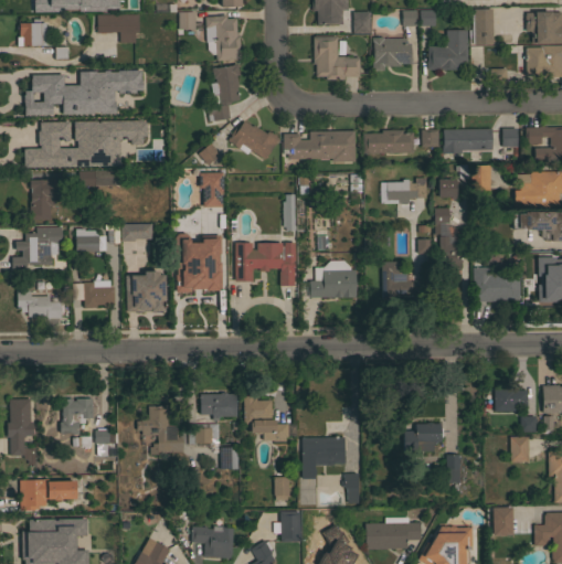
[(51,0),(52,1),(50,1),(50,9),(17,10),(17,0),(51,0)]
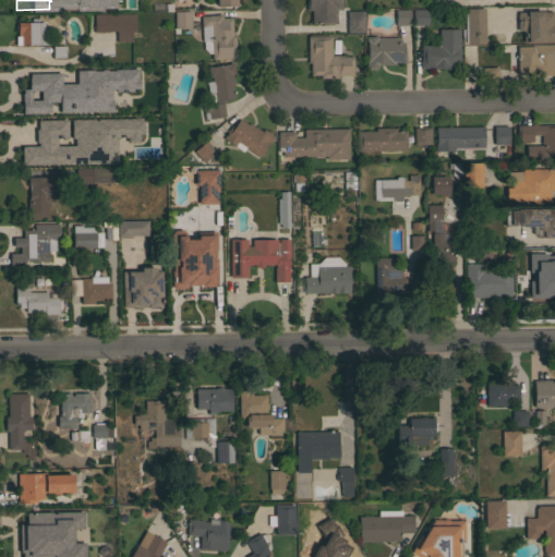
[(93,0),(110,0),(111,9),(110,9),(110,13),(100,13),(100,10),(93,10),(93,0)]
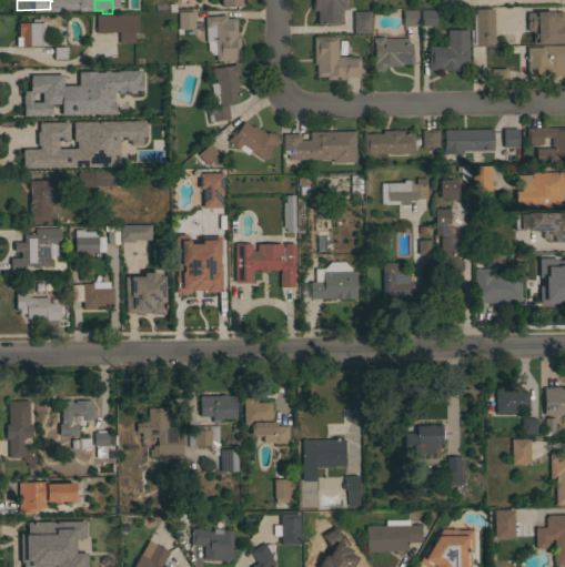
[(236,10),(235,0),(191,0),(195,0),(215,0),(217,10),(236,10)]
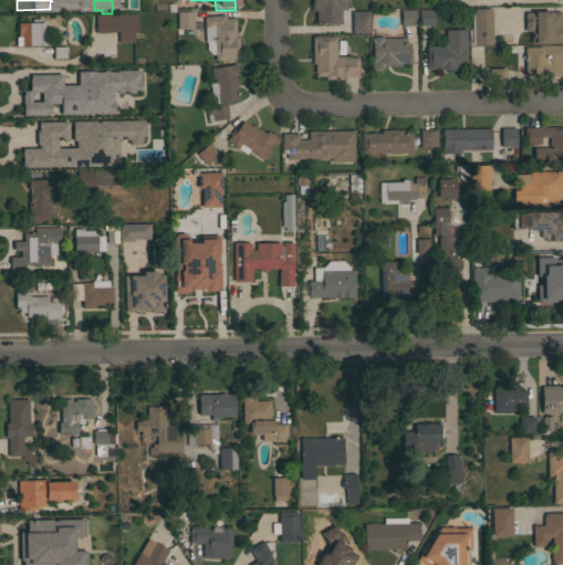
[(348,0),(350,11),(344,11),(344,24),(319,25),(318,11),(313,11),(313,0),(348,0)]
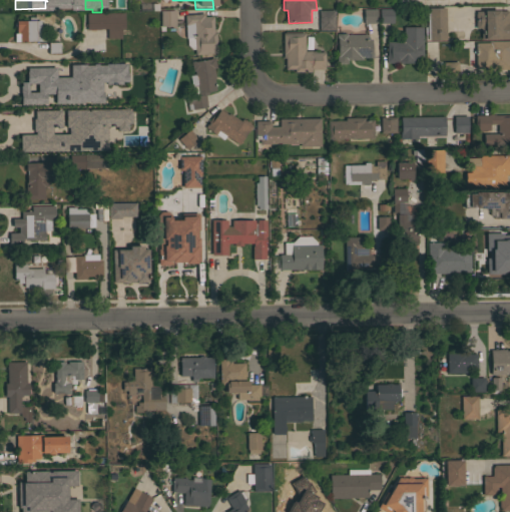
[(448,41),(432,41),(432,40),(430,40),(429,10),(431,10),(431,9),(448,8),(448,41)]
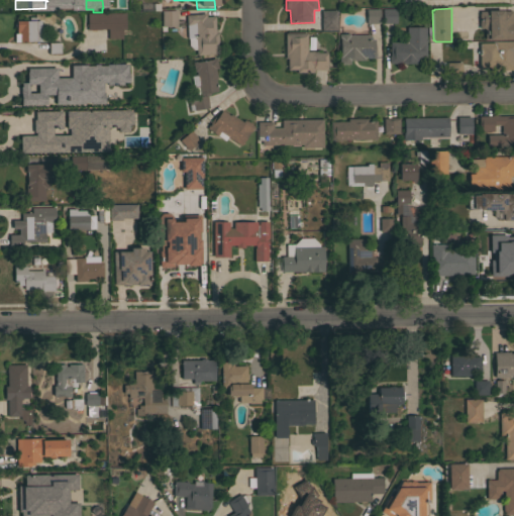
[(398,9),(398,24),(385,24),(385,10),(398,9)]
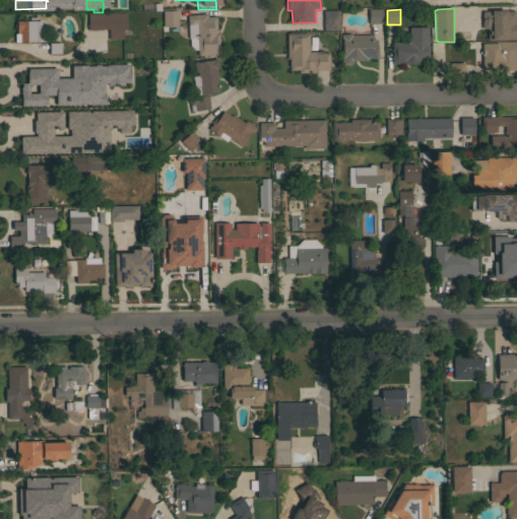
[(383,10),(384,24),(371,24),(371,10),(383,10)]
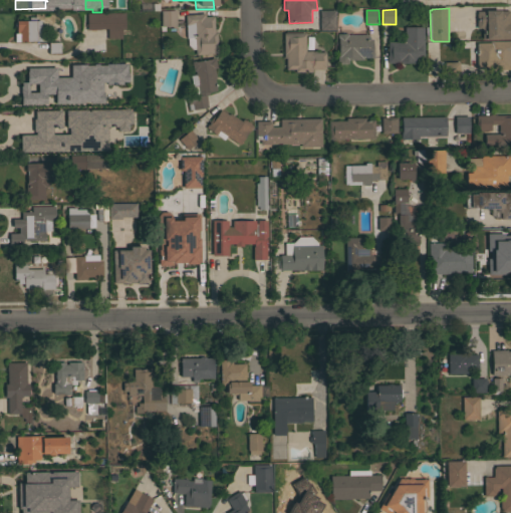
[(179,27),(167,27),(167,31),(163,31),(163,27),(164,27),(163,11),(178,11),(179,27)]
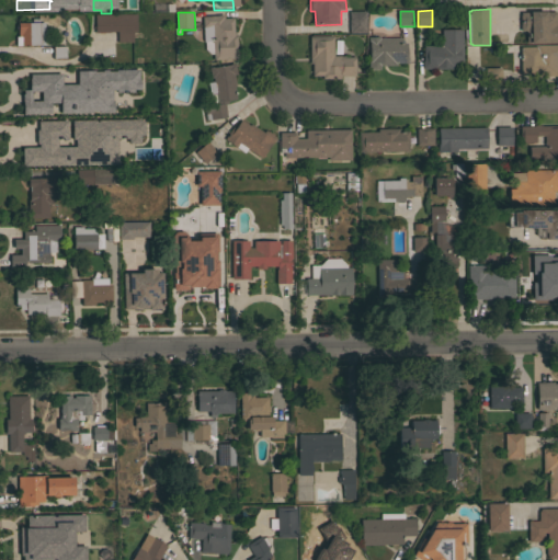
[(368,33),(352,34),(351,12),(367,12),(368,33)]
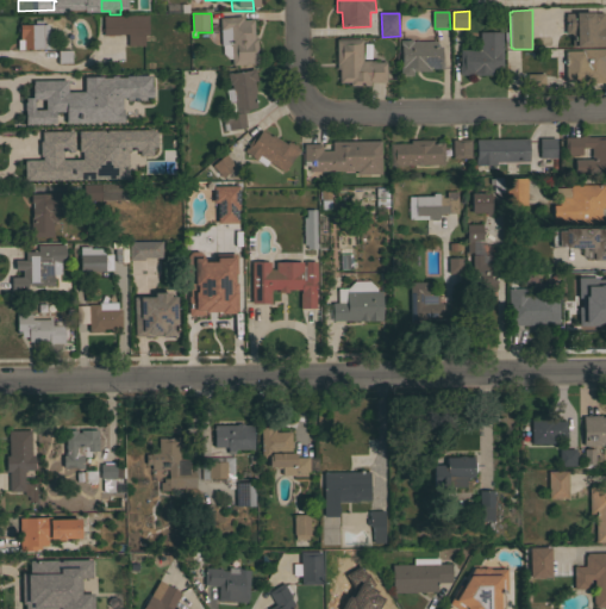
[(605,47),(595,48),(595,49),(579,49),(579,48),(574,48),(574,35),(568,35),(568,14),(605,13),(605,47)]
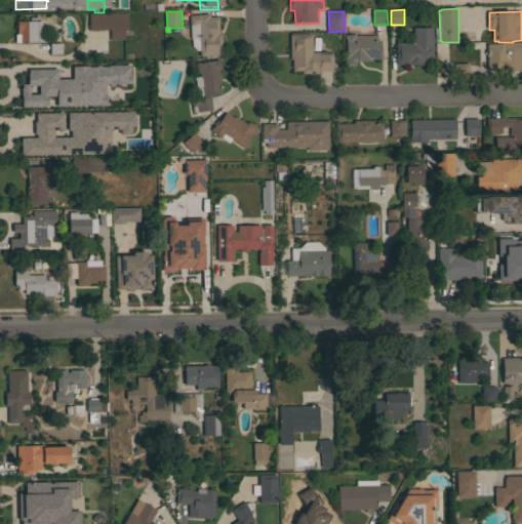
[(129,13),(129,31),(131,31),(131,36),(126,36),(126,40),(112,40),(112,30),(105,30),(105,31),(90,31),(90,14),(129,13)]
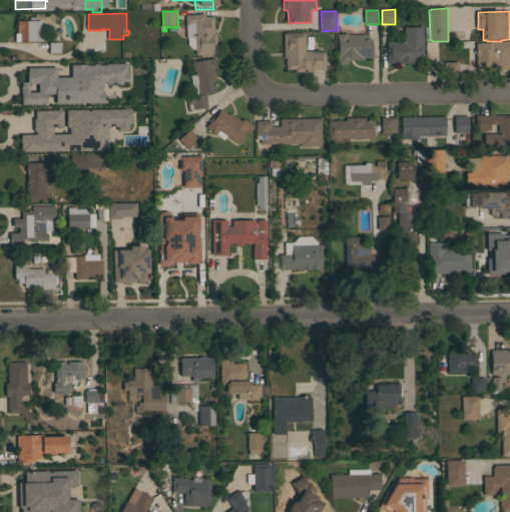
[(216,33),(218,33),(219,54),(197,55),(196,39),(195,39),(195,38),(187,39),(186,15),(200,15),(200,14),(206,14),(206,17),(215,17),(216,33)]
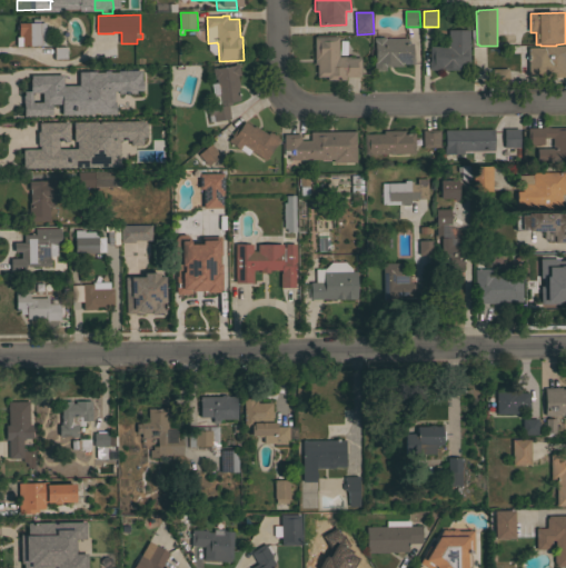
[(19,47),(19,38),(20,38),(20,23),(35,23),(35,19),(42,19),(42,23),(48,23),(48,47),(19,47)]
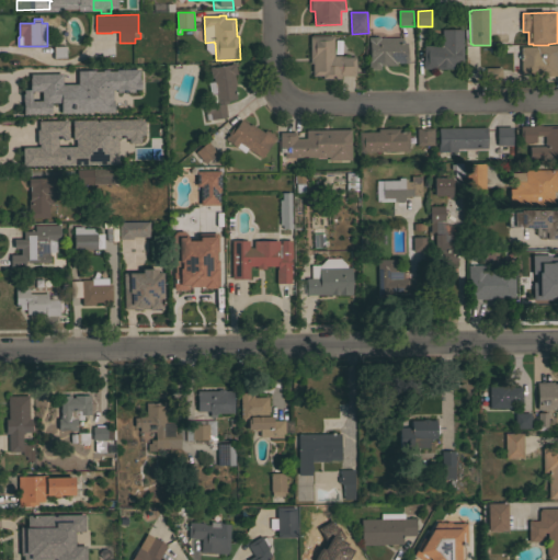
[(444,46),(444,31),(465,30),(465,68),(452,68),(452,70),(439,70),(439,68),(434,68),(434,69),(424,69),(424,61),(425,61),(425,46),(444,46)]
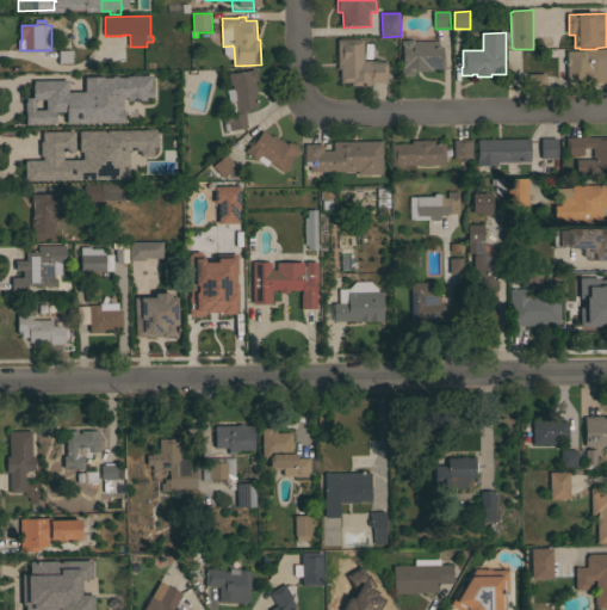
[(559,32),(559,47),(545,48),(544,34),(559,32)]
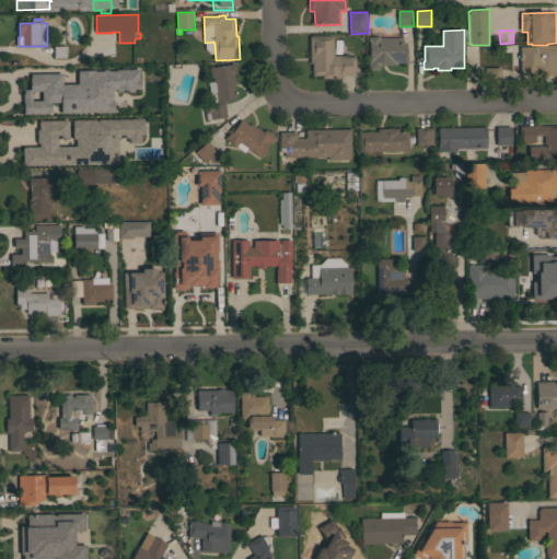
[(335,57),(346,56),(346,58),(357,58),(357,77),(341,77),(341,79),(324,80),(324,76),(314,77),(313,65),(311,65),(311,37),(335,36),(335,57)]
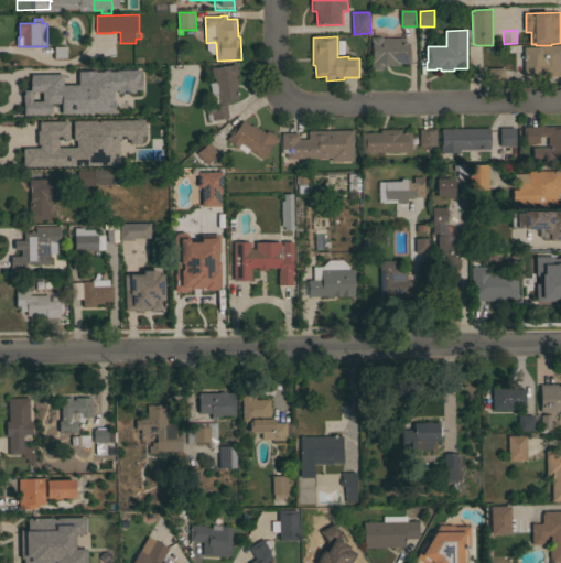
[(406,39),(406,44),(411,43),(411,58),(412,58),(412,64),(400,64),(400,66),(384,66),(384,71),(373,71),(373,62),(374,62),(373,42),(373,38),(385,38),(385,39),(406,39)]
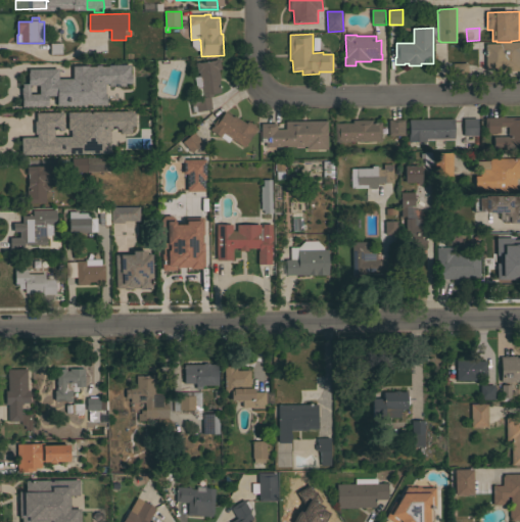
[(519,72),(493,72),(493,70),(487,70),(486,44),(501,44),(501,43),(519,43),(519,72)]
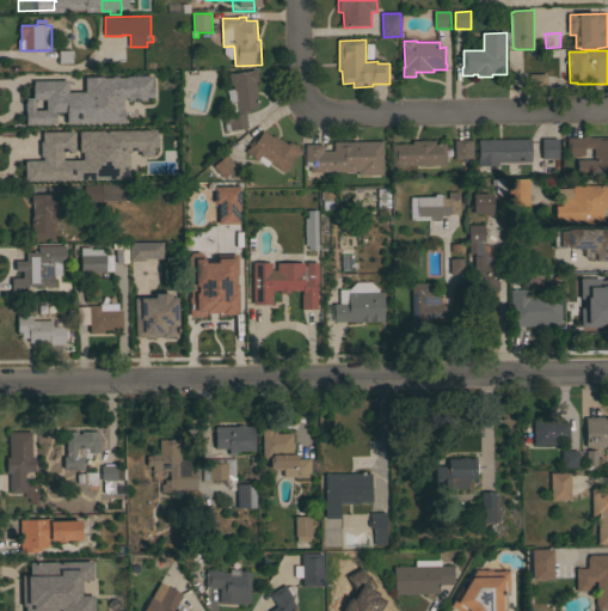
[(74,52),(74,65),(61,65),(60,52),(74,52)]
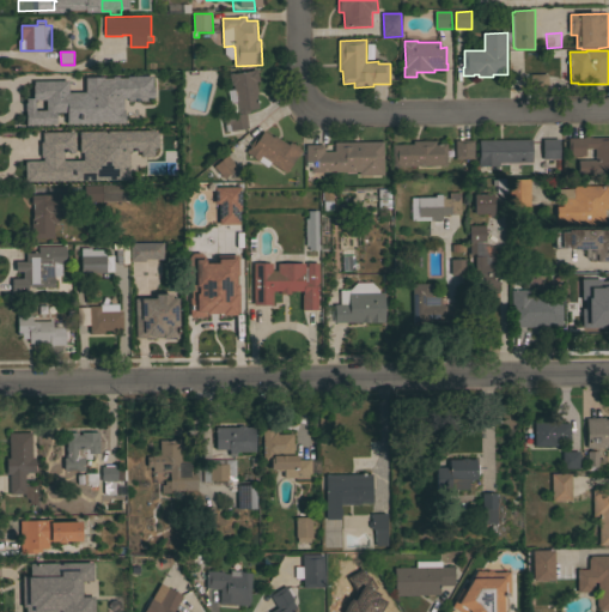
[(259,70),(260,82),(257,82),(260,95),(259,95),(260,109),(250,110),(251,114),(248,115),(250,129),(233,132),(227,132),(225,117),(231,116),(230,104),(231,104),(230,91),(235,90),(235,86),(232,86),(231,74),(259,70)]
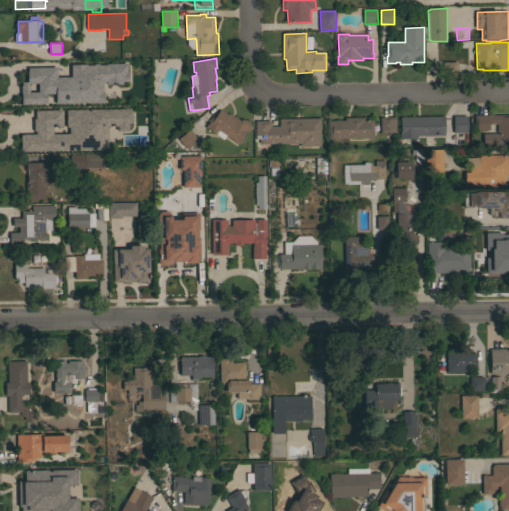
[(459,62),(459,76),(440,76),(440,63),(459,62)]
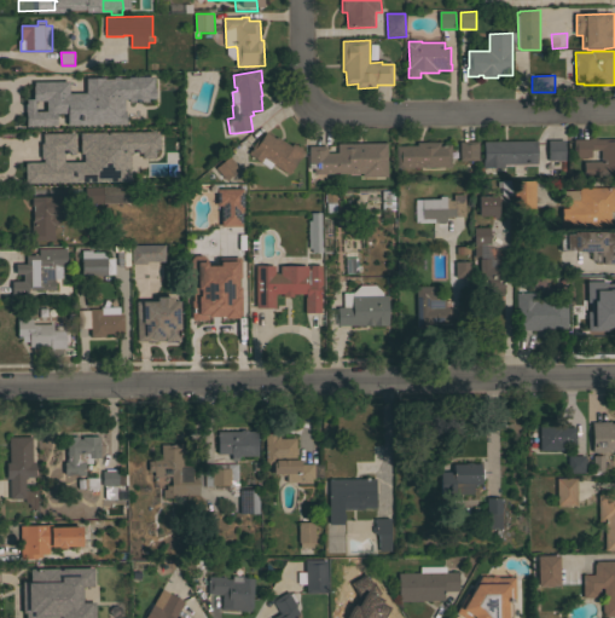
[(32,105),(30,80),(73,78),(74,103),(32,105)]
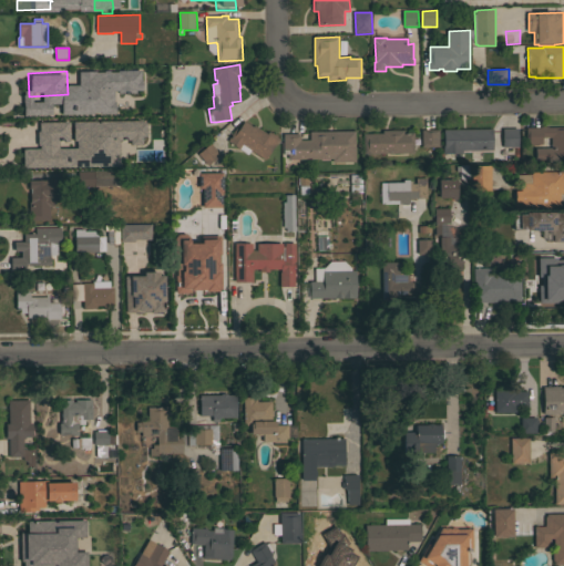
[(24,82),(24,95),(12,95),(11,82),(24,82)]
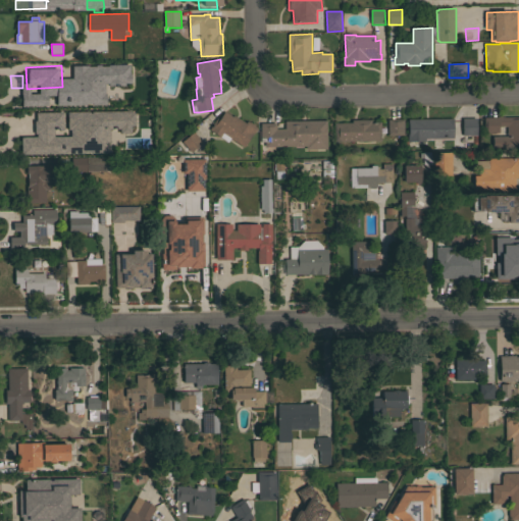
[(74,102),(74,89),(89,88),(89,101),(74,102)]
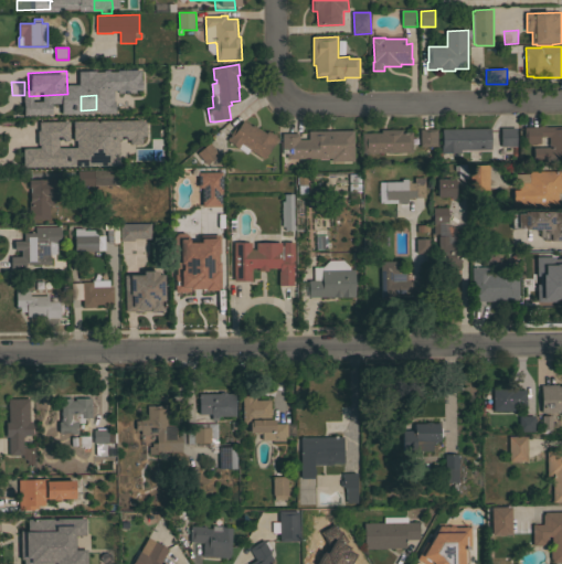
[(30,129),(29,114),(33,114),(32,106),(61,105),(61,114),(56,114),(56,129),(30,129)]
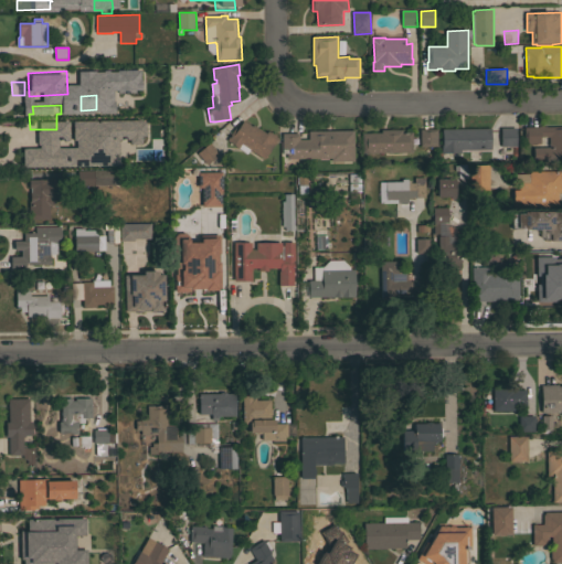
[(267,134),(269,131),(281,139),(276,146),(275,146),(265,159),(252,150),(248,155),(228,141),(236,128),(240,130),(245,121),(254,127),(255,126),(267,134)]
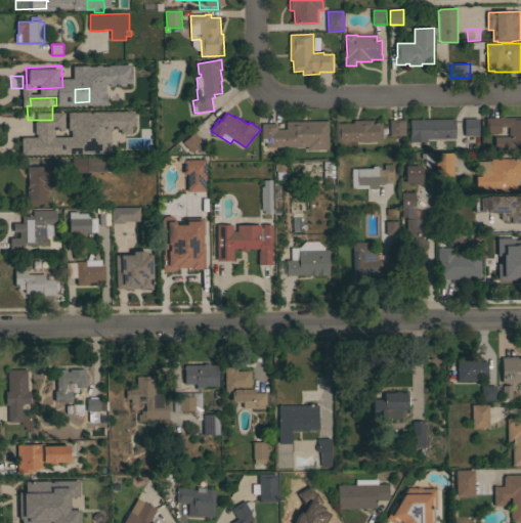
[(86,153),(86,151),(85,151),(84,136),(87,136),(87,132),(85,132),(85,119),(101,118),(101,135),(104,135),(104,150),(102,150),(102,153),(86,153)]
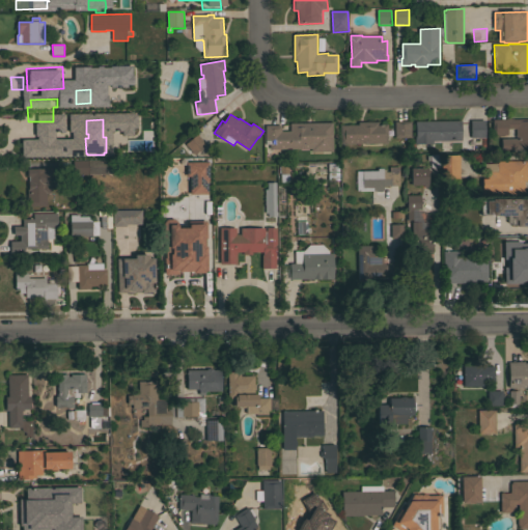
[(507,120),(507,119),(515,119),(515,120),(527,119),(527,150),(502,151),(502,139),(517,139),(517,130),(508,130),(509,135),(494,136),(494,120),(507,120)]
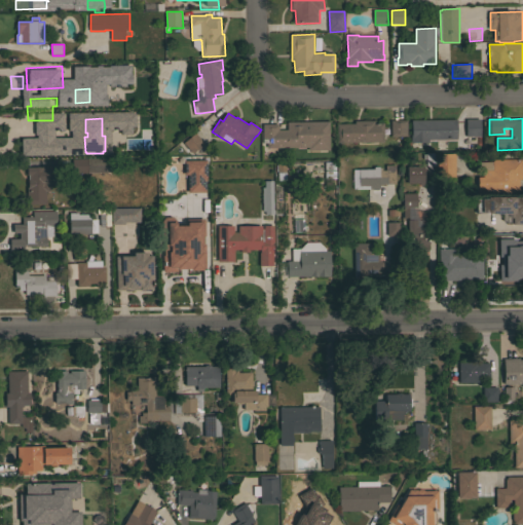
[(481,119),(482,137),(468,137),(468,120),(481,119)]
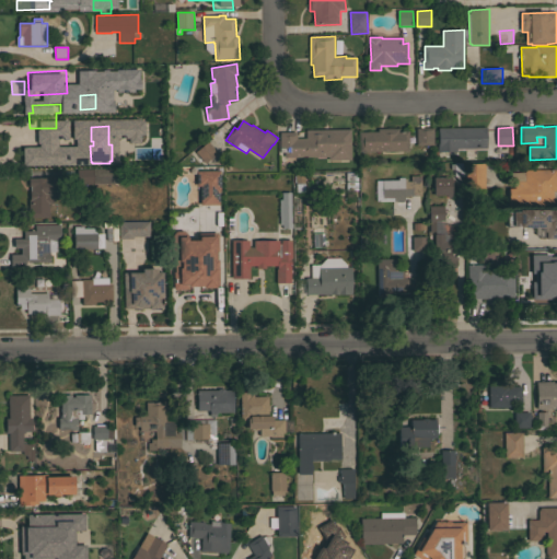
[(488,128),(488,149),(459,149),(459,152),(439,152),(439,143),(440,143),(440,128),(488,128)]
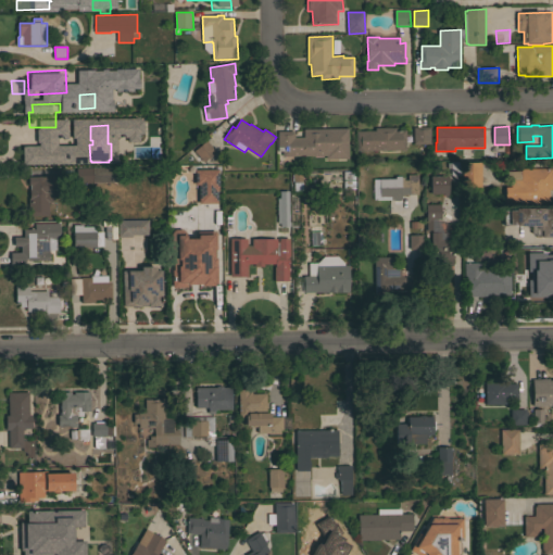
[(376,131),(376,128),(398,128),(398,130),(406,130),(407,151),(357,151),(357,131),(376,131)]
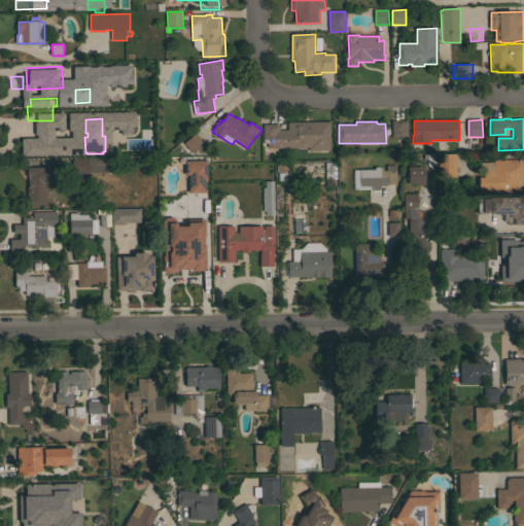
[(409,121),(409,137),(393,137),(393,121),(409,121)]
